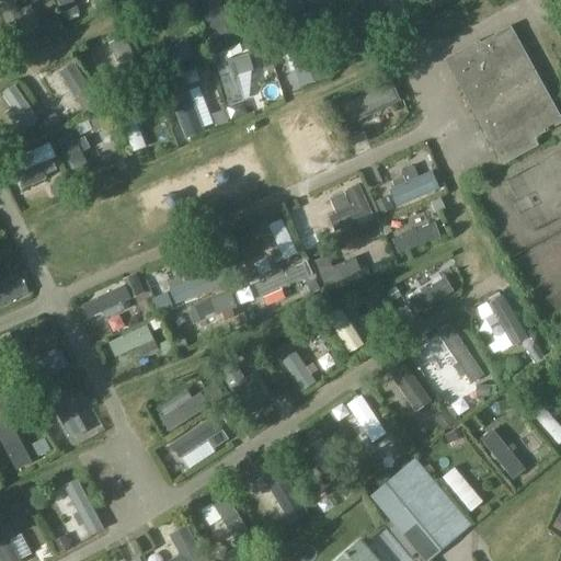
[(70,0),(56,0),(67,22),(79,16),(70,0)]
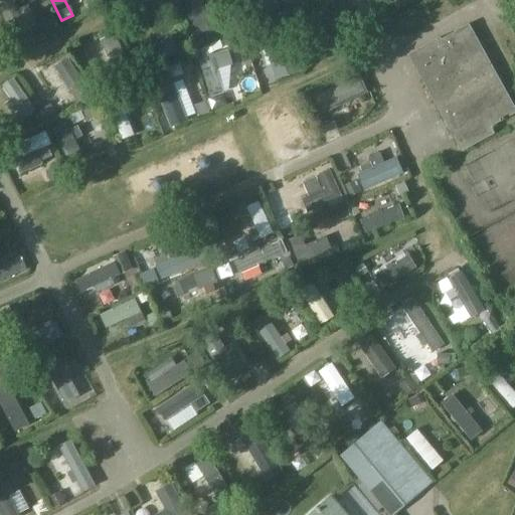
[(391,0),(396,9),(413,0),(391,0)]
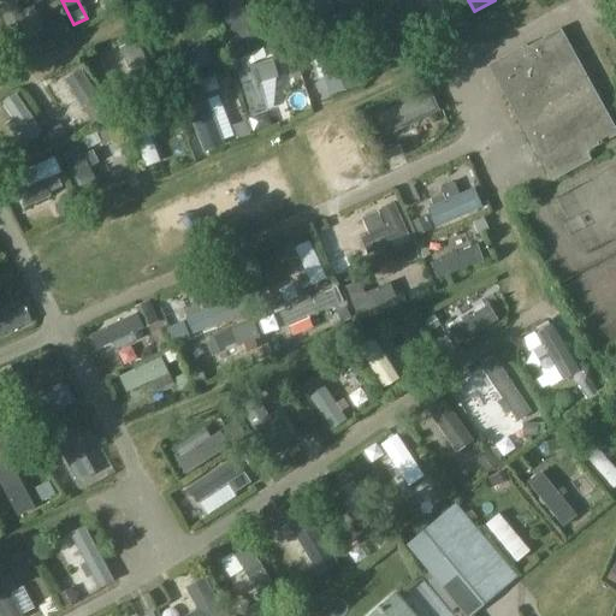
[(528,54),(501,70),(510,88),(502,93),(516,118),(521,116),(535,142),(531,144),(535,155),(542,153),(544,157),(539,160),(539,161),(576,141),(584,154),(615,136),(615,131),(560,29),(526,47),(525,46),(523,46),(528,54)]
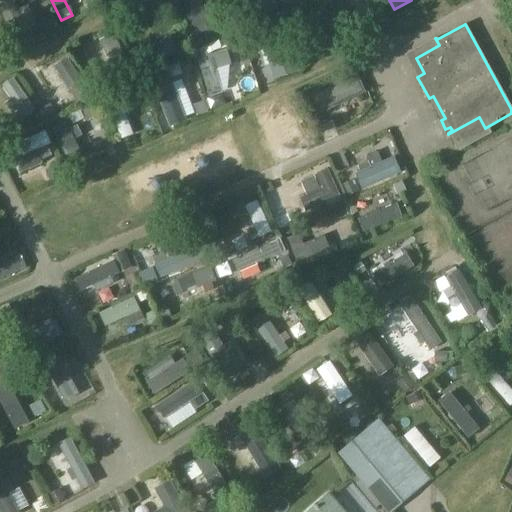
[(286,34),(262,41),(273,78),(297,72),(286,34)]
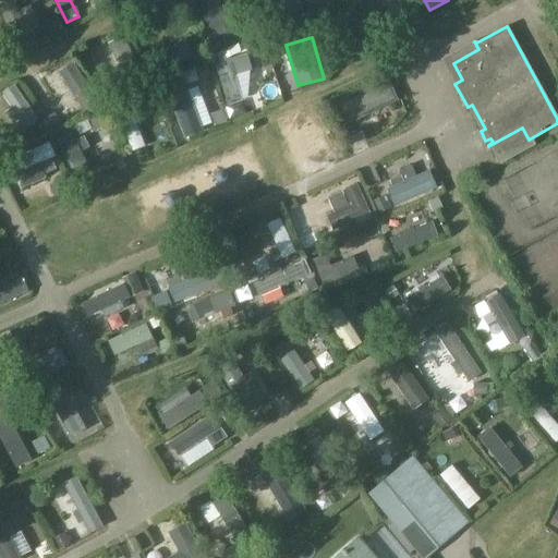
[(245,55),(215,64),(228,106),(242,101),(234,76),(251,71),(245,55)]
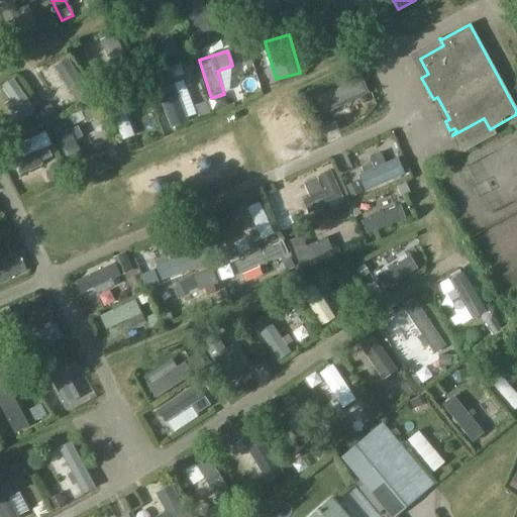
[(77,101),(90,90),(63,53),(47,64),(68,90),(50,103),(58,114),(76,100),(77,101)]
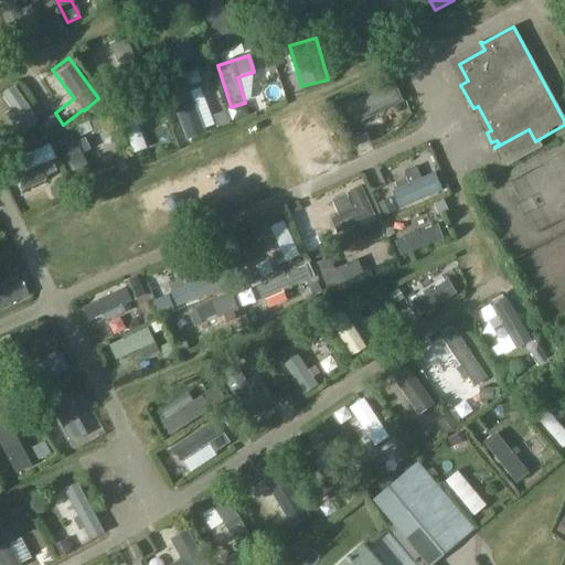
[(7,91),(2,96),(12,110),(7,114),(16,125),(20,121),(27,131),(33,128),(39,123),(13,87),(7,91)]
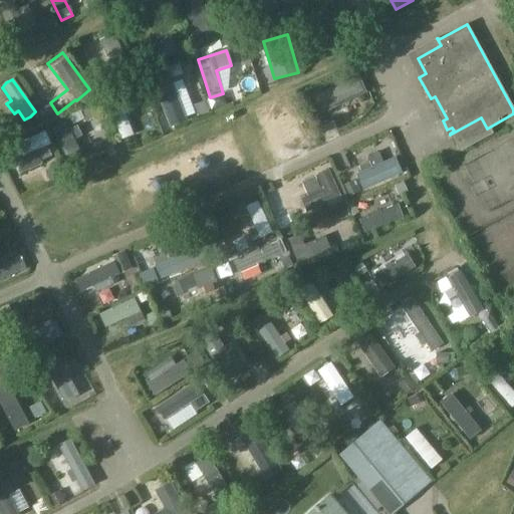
[(171,93),(156,99),(171,141),(186,135),(171,93)]
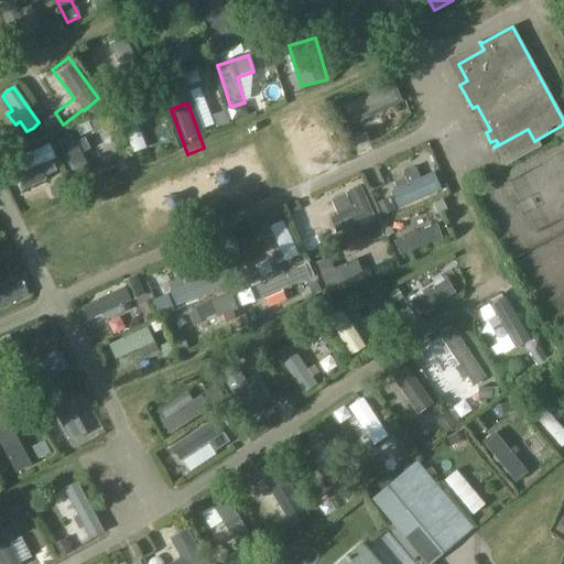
[(141,108),(119,117),(134,153),(145,149),(136,125),(145,120),(141,108)]
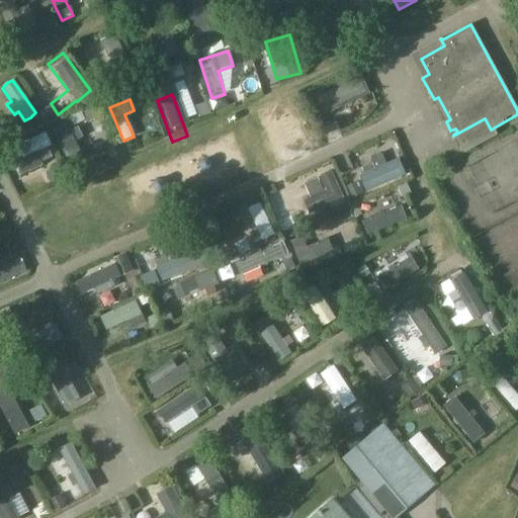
[(66,124),(53,131),(70,166),(83,160),(74,142),(82,138),(77,128),(70,132),(66,124)]
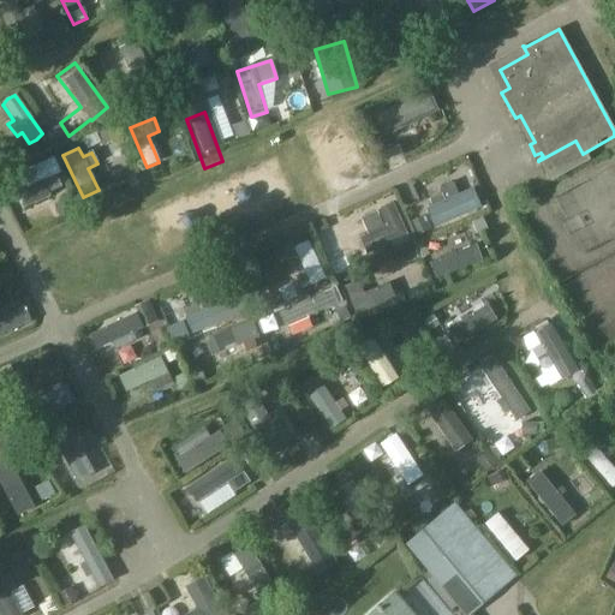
[(53,159),(5,180),(12,196),(43,180),(49,192),(60,187),(55,175),(60,174),(53,159)]
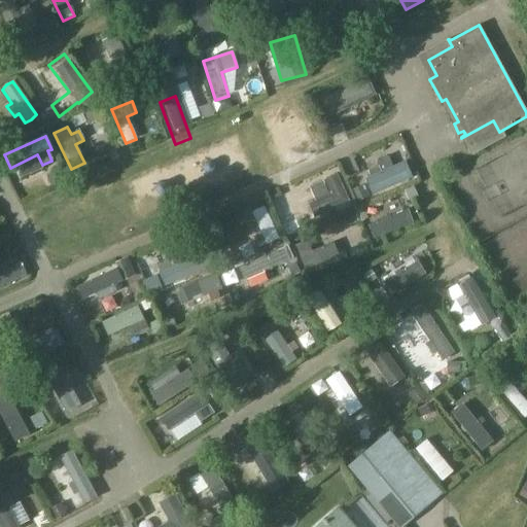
[(371,178),(365,180),(372,196),(412,178),(406,163),(381,173),(378,167),(367,172),(371,178)]
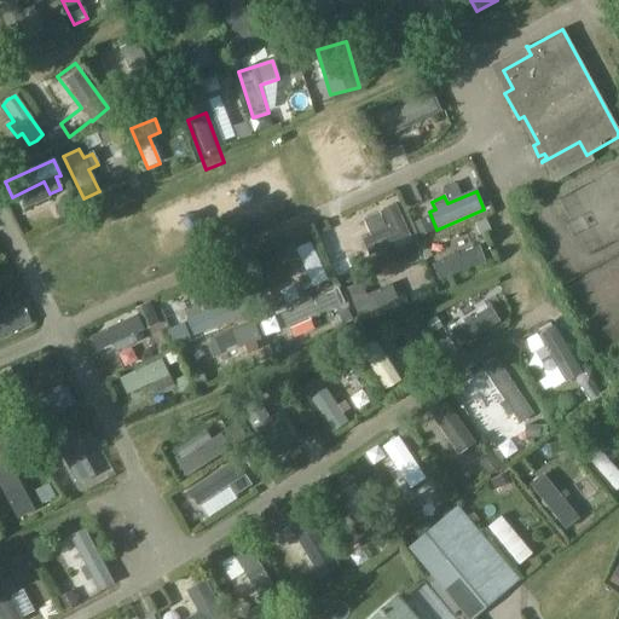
[(370,258),(410,237),(394,206),(380,213),(387,229),(362,241),(370,258)]
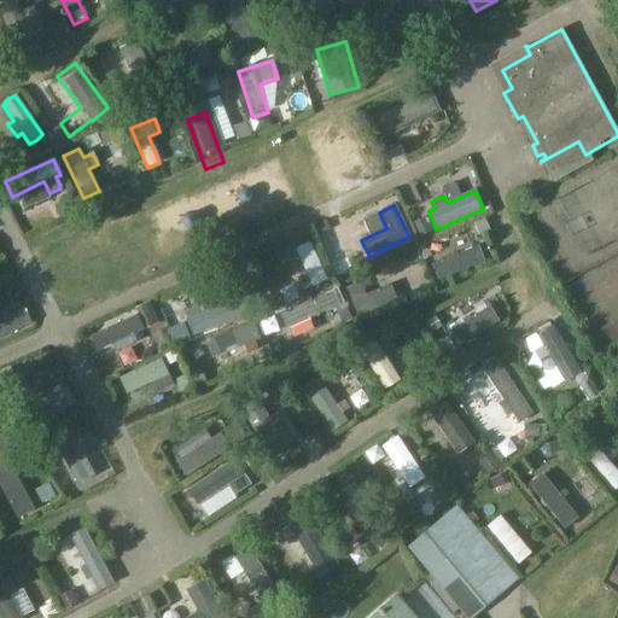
[(327,279),(312,243),(305,245),(297,249),(308,274),(298,278),(303,290),(327,279)]
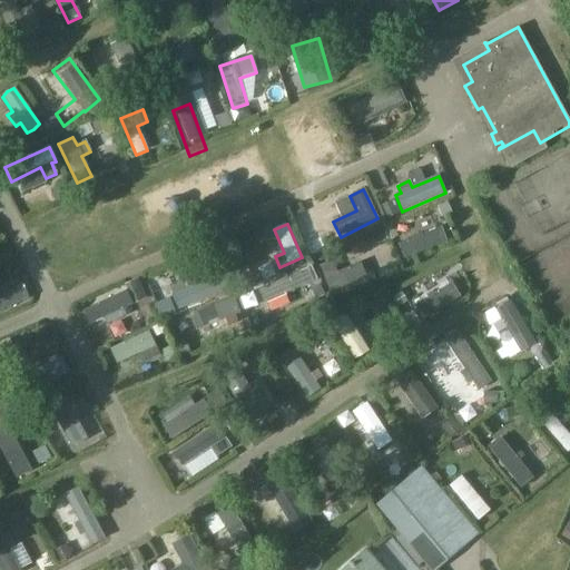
[(332,262),(320,266),(325,278),(324,278),(331,293),(366,277),(361,263),(336,273),(332,262)]
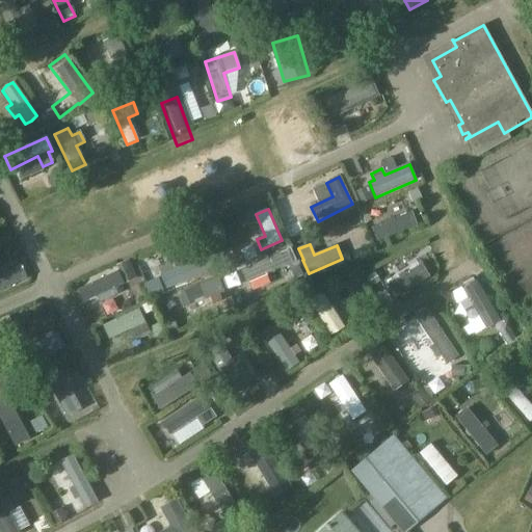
[(180,268),(161,275),(166,289),(212,270),(205,251),(178,263),(180,268)]
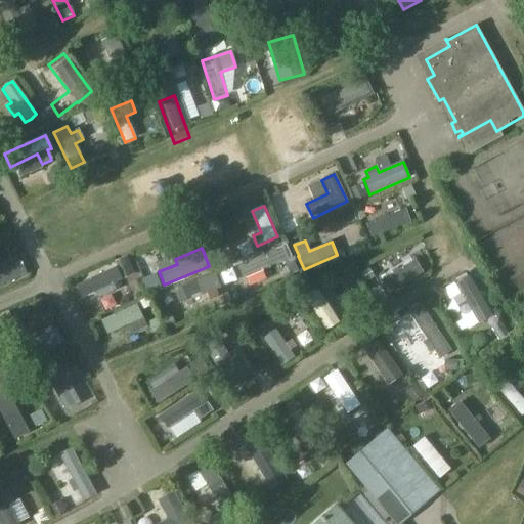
[(429,254),(378,276),(384,292),(436,269),(429,254)]
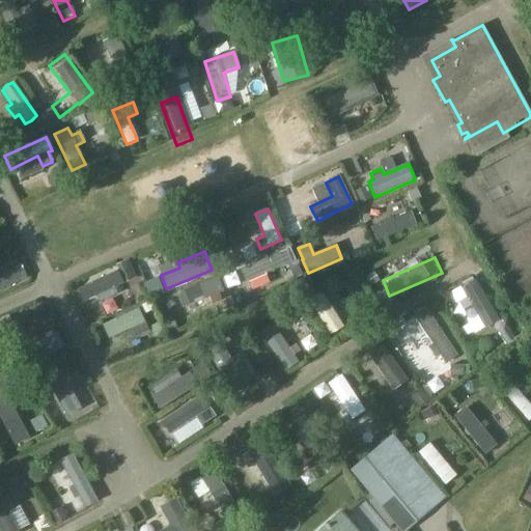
[(22,264),(0,274),(0,290),(28,279),(22,264)]
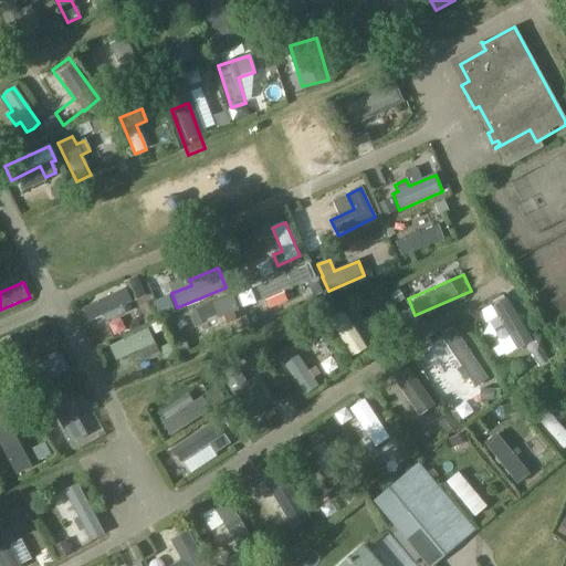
[(125,290),(83,310),(88,323),(103,316),(106,322),(119,316),(117,310),(132,303),(125,290)]
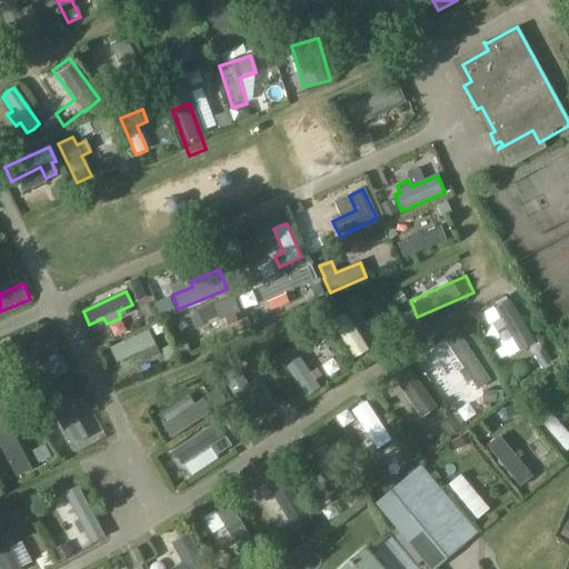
[(252,308),(245,311),(251,326),(288,309),(281,296),(267,301),(263,292),(249,299),(252,308)]
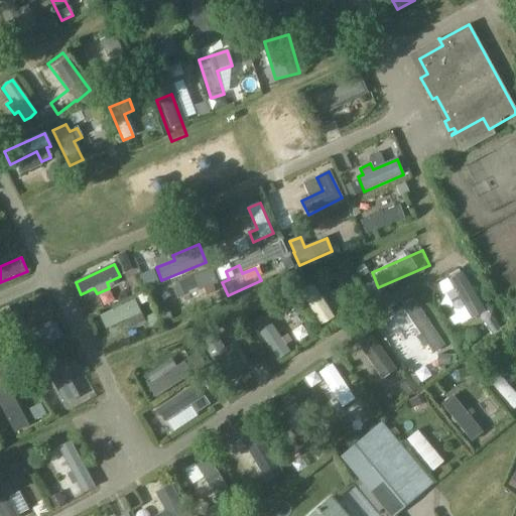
[(198,274),(161,288),(165,299),(177,294),(179,299),(189,295),(190,298),(204,293),(201,285),(202,285),(198,274)]
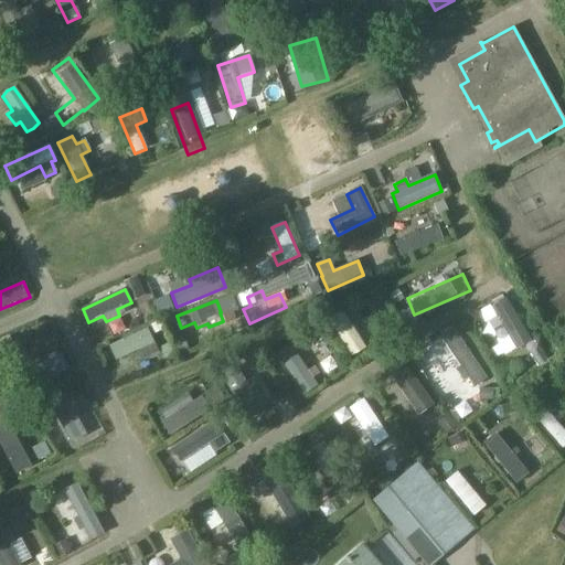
[(497,318),(489,322),(497,336),(504,331),(515,350),(531,341),(505,300),(498,302),(491,308),(497,318)]
